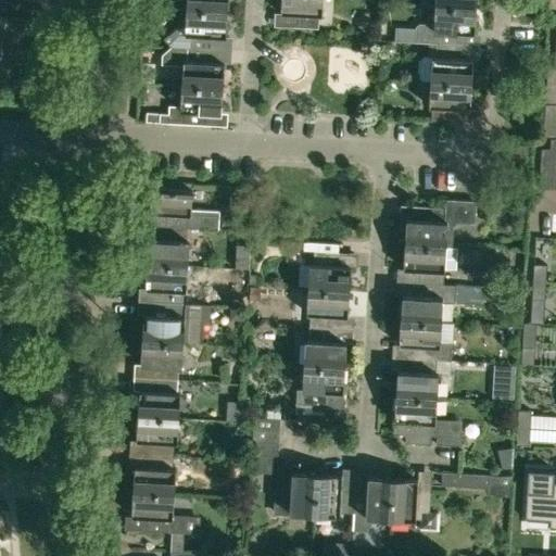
[(12,2),(0,0),(0,52),(19,57),(25,19),(10,16),(13,2),(12,2)]
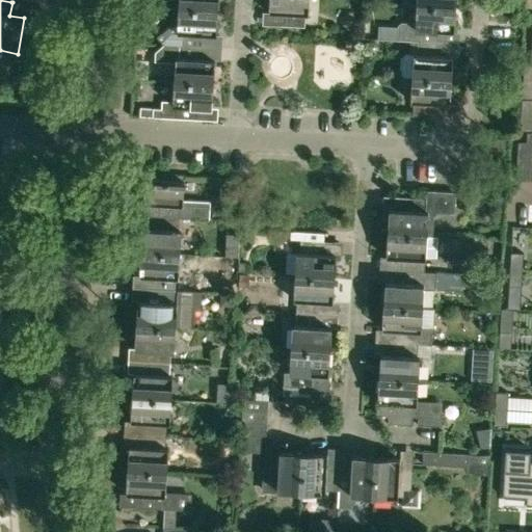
[(179,0),(179,8),(217,10),(218,0),(179,0)]
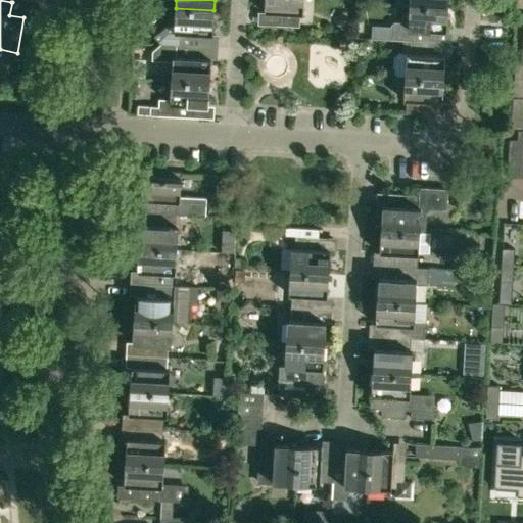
[(303,0),(265,0),(265,12),(280,12),(279,26),(299,27),(300,14),(303,14),(303,0)]
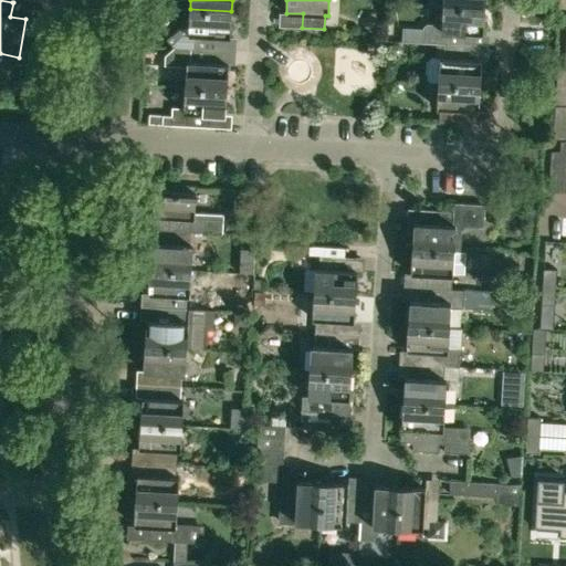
[(422,29),(421,43),(444,44),(465,45),(467,32),(483,33),(484,8),(443,6),(442,16),(436,16),(436,23),(427,22),(422,27),(422,29)]
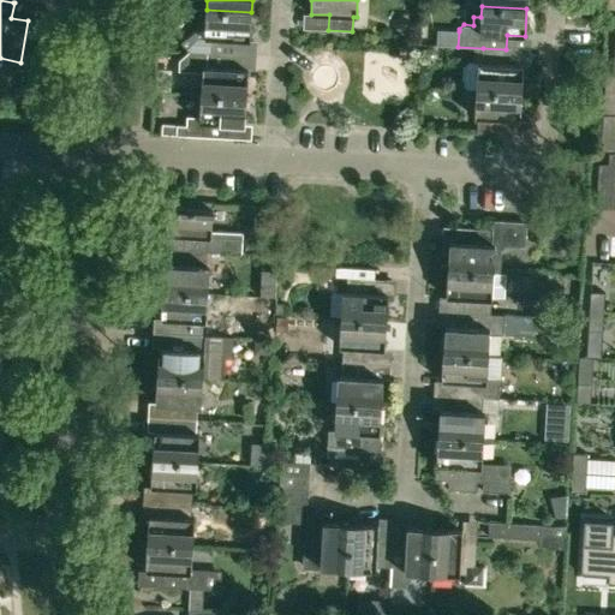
[(207,10),(206,27),(199,27),(183,42),(190,51),(232,53),(232,40),(250,41),(251,12),(207,10)]
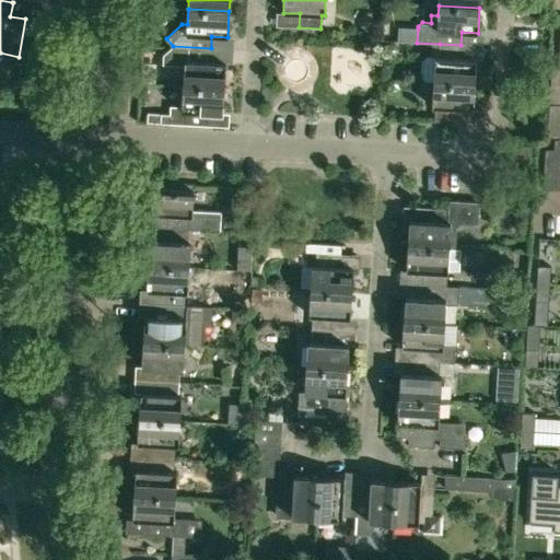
[(423,59),(422,78),(426,81),(434,82),(475,84),(476,60),(476,59),(461,58),(461,45),(440,44),(439,54),(439,57),(435,57),(427,57),(423,59)]
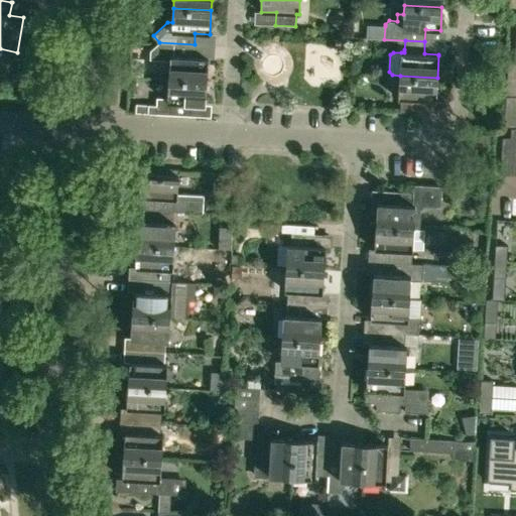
[(159,42),(151,49),(151,58),(170,59),(169,79),(207,81),(209,58),(194,57),(195,44),(159,42)]
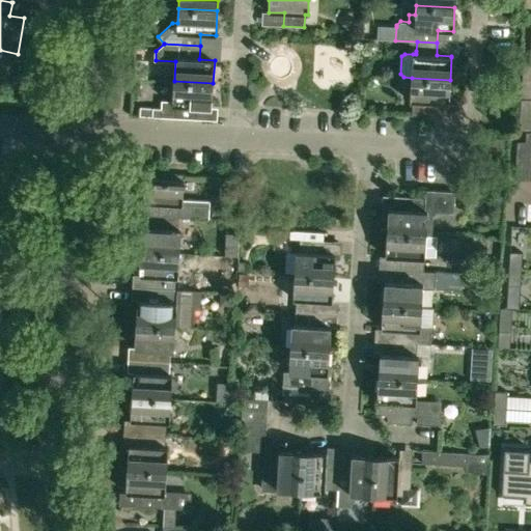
[(412,78),(410,102),(413,102),(412,114),(437,116),(438,104),(449,104),(449,102),(450,80),(412,78)]
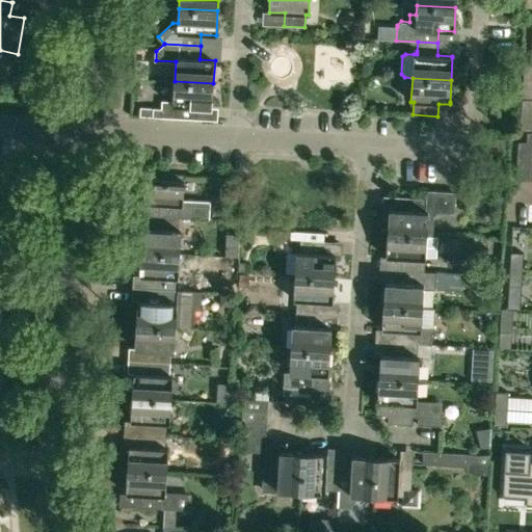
[(213,83),(175,81),(174,102),(164,101),(161,104),(161,117),(195,120),(196,107),(212,107),(213,83)]
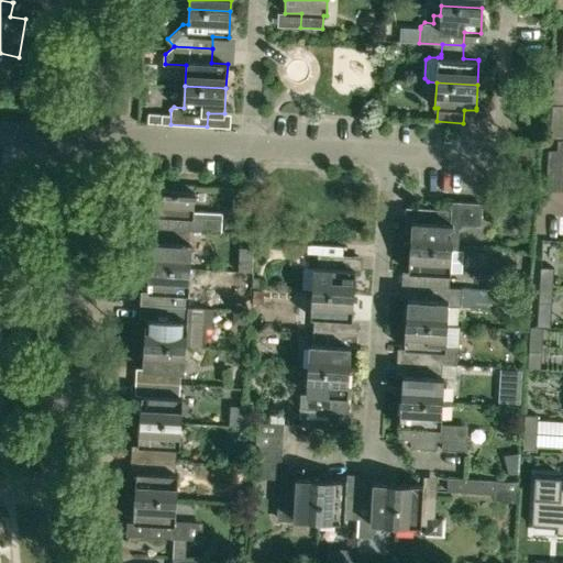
[(222,213),(194,211),(195,191),(192,191),(154,189),(152,214),(168,216),(167,229),(189,230),(221,232),(222,213)]
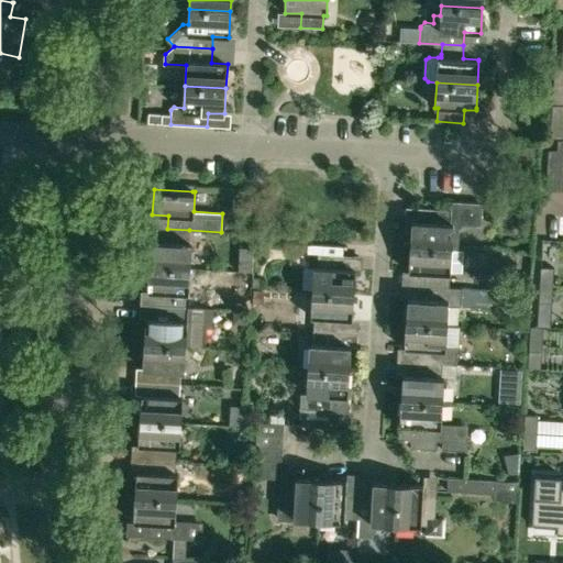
[(523,210),(519,210),(518,224),(531,224),(531,200),(523,200),(523,210)]
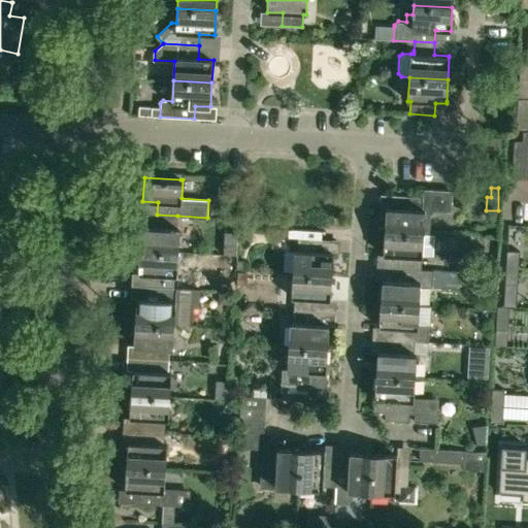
[(424,233),(429,234),(430,215),(434,210),(448,211),(451,208),(452,191),(424,189),(423,197),(402,195),(401,208),(387,207),(385,231),(424,233)]
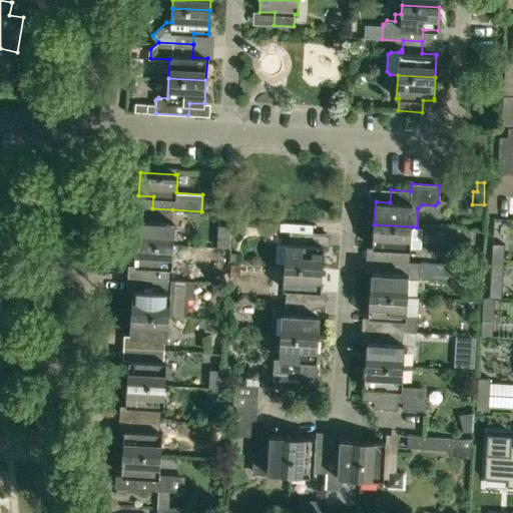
[(136,242),(173,244),(174,221),(171,221),(172,209),(152,208),(152,220),(137,219),(136,242)]
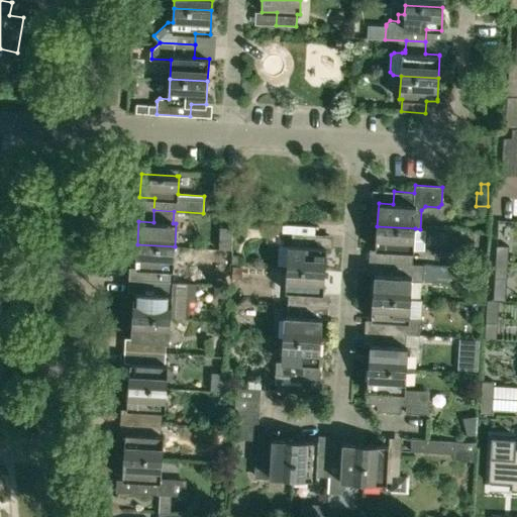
[(283,224),(282,232),(292,233),(291,245),(289,245),(287,269),(325,271),(326,247),(314,246),(315,234),(315,226),(283,224)]
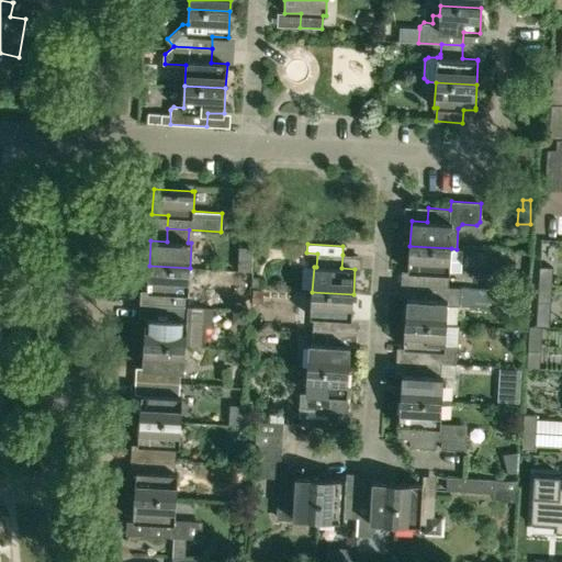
[(449,273),(449,272),(462,272),(463,249),(457,249),(451,248),(409,246),(408,271),(425,272),(424,285),(446,287),(446,273),(449,273)]
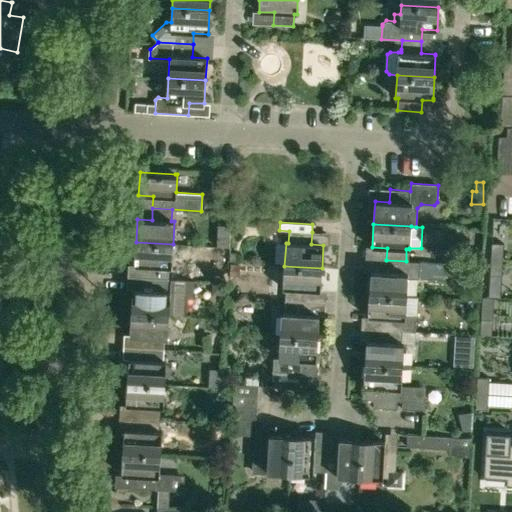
[(134,265),(149,266),(148,278),(168,279),(169,267),(172,267),(173,244),(136,242),(134,265)]
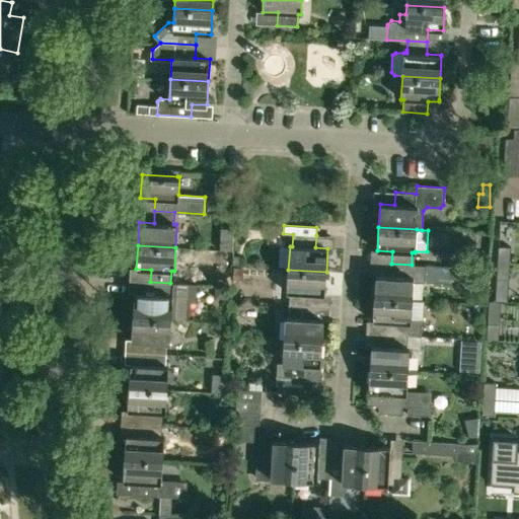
[(499,246),(498,263),(510,263),(511,246),(499,246)]
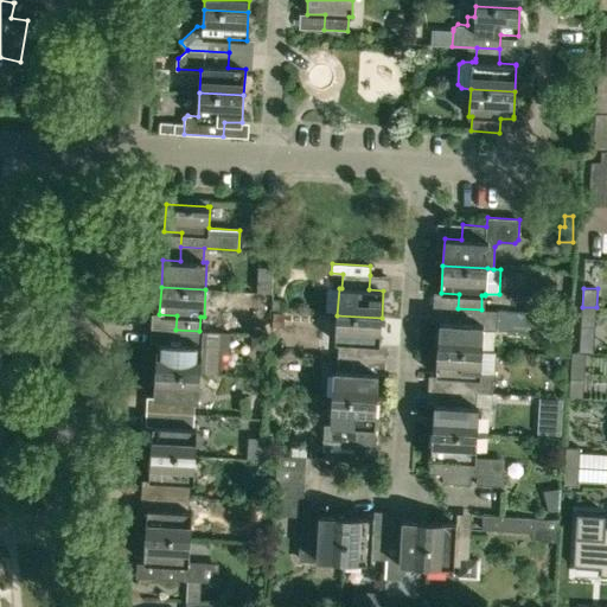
[(551,295),(550,314),(567,314),(568,296),(551,295)]
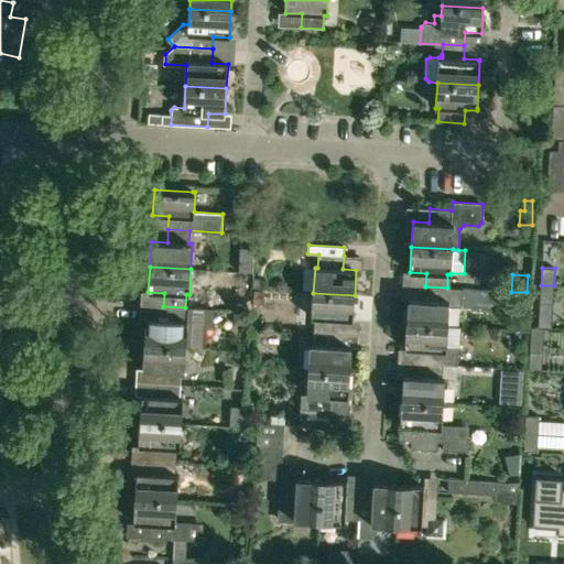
[(251,288),(261,289),(261,278),(252,278),(251,288)]
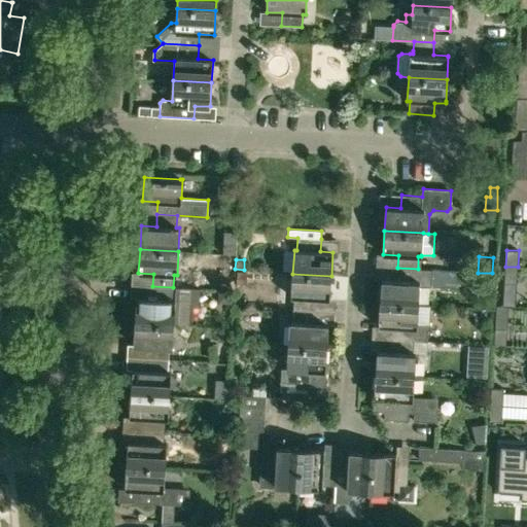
[(505,267),(504,283),(517,284),(518,267),(505,267)]
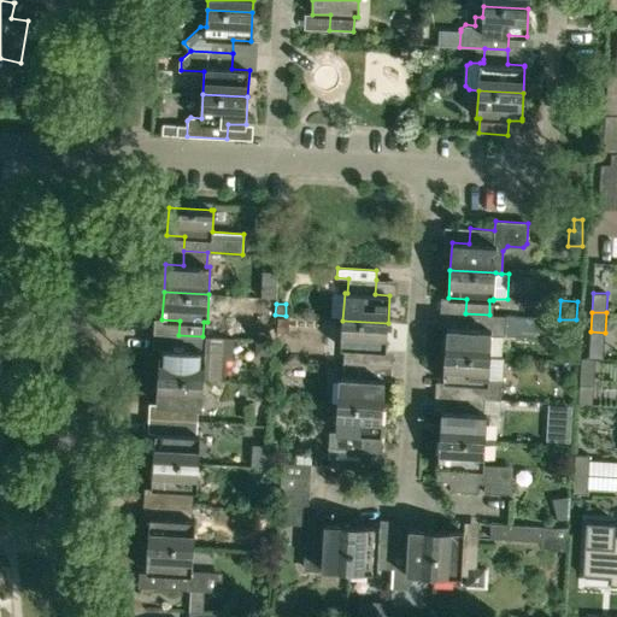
[(526,317),(506,316),(489,315),(465,313),(464,328),(446,327),(445,354),(489,357),(491,336),(505,338),(506,329),(526,330),(526,328),(536,329),(538,317),(526,317)]
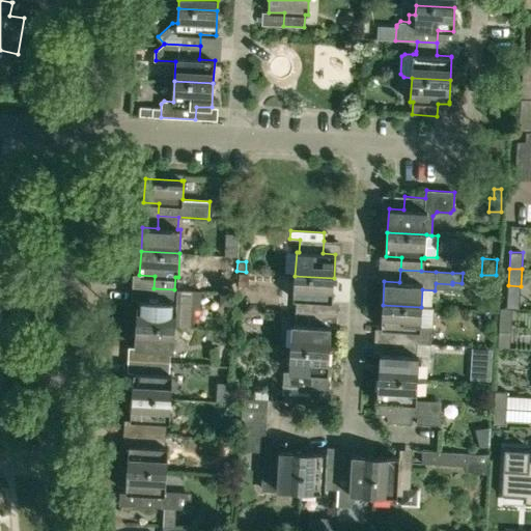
[(248,287),(248,274),(236,274),(235,287),(248,287)]
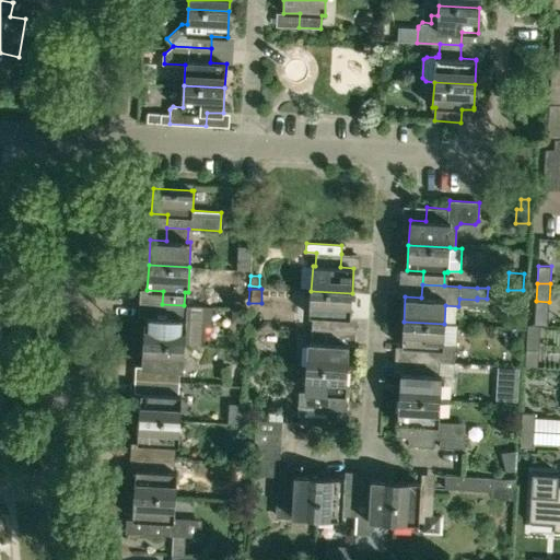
[(311,291),(310,315),(313,316),(312,329),(334,330),(334,317),(350,318),(352,293),(311,291)]
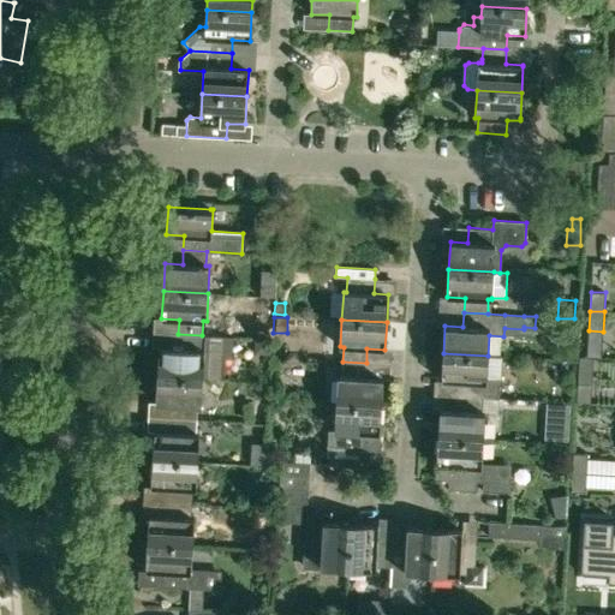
[(160,347),(157,375),(203,377),(222,378),(224,354),(226,356),(227,336),(220,336),(202,335),(178,334),(173,333),(173,348),(160,347)]
